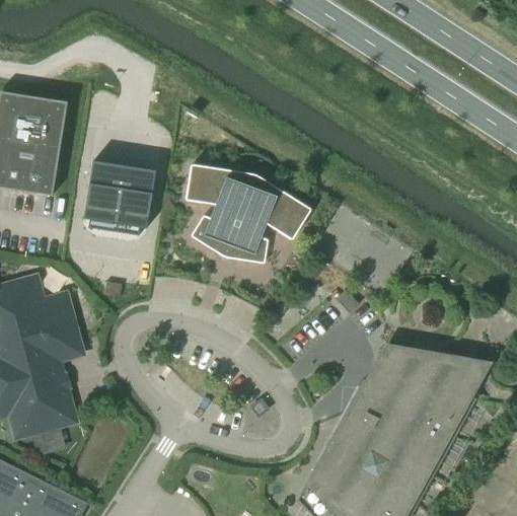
[(0,186),(53,194),(67,105),(5,96),(0,127),(0,186)]
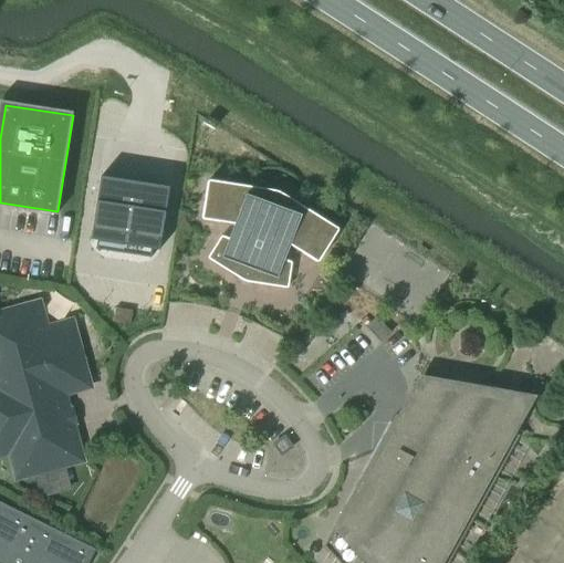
[(102,174),(92,237),(98,238),(97,247),(153,256),(154,247),(160,248),(170,185),(102,174)]
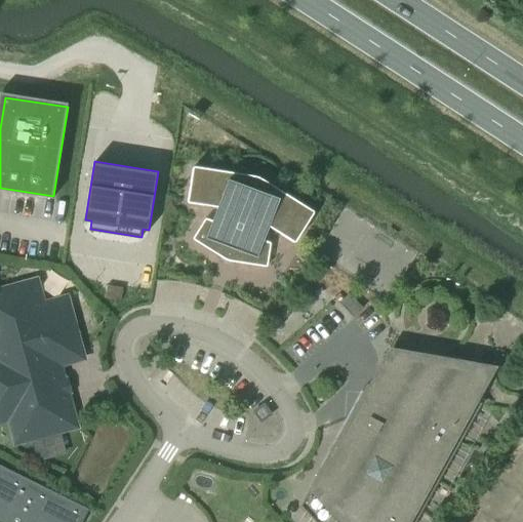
[(213,218),(208,216),(207,216),(206,217),(195,235),(195,236),(195,237),(195,238),(223,254),(222,257),(235,262),(235,259),(267,265),(269,265),(269,264),(272,242),(272,241),(272,240),(266,238),(271,225),(294,240),(295,240),(296,240),(297,239),(315,212),(315,211),(315,210),(315,209),(263,176),(259,175),(256,174),(196,165),(195,165),(194,166),(191,189),(189,199),(190,201),(191,201),(218,205),(213,218)]
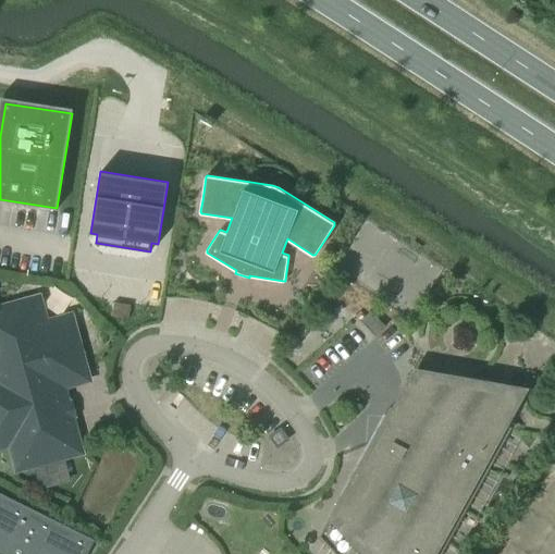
[(0,444),(13,442),(20,467),(82,450),(64,384),(89,378),(72,315),(47,322),(40,296),(0,307),(0,444)]
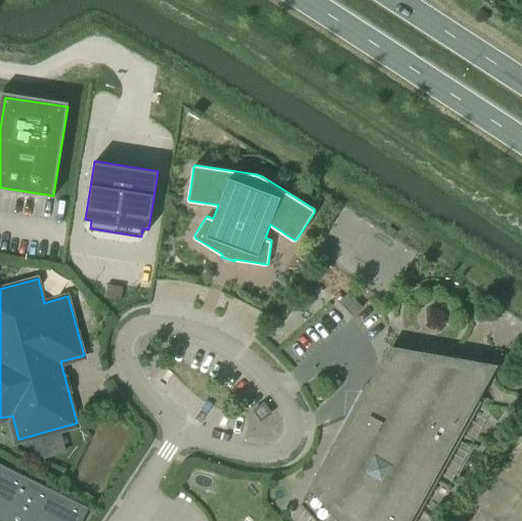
[(109,281),(106,295),(123,298),(125,285),(109,281)]
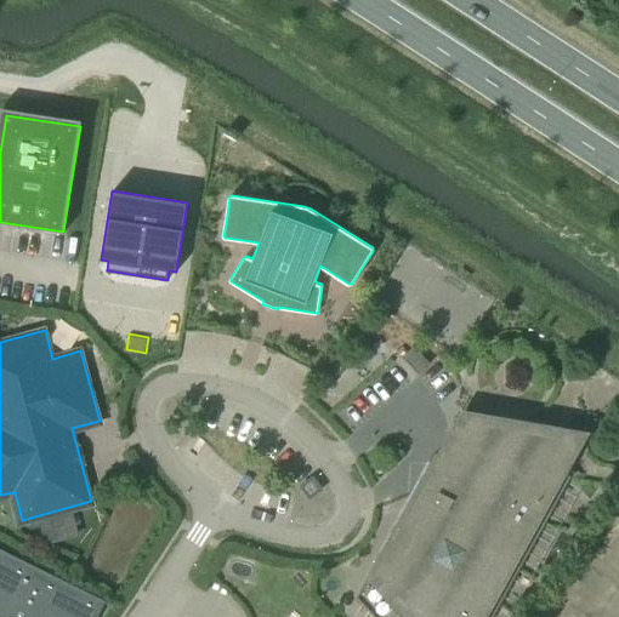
[(404,355),(421,372),(432,361),(416,344),(404,355)]
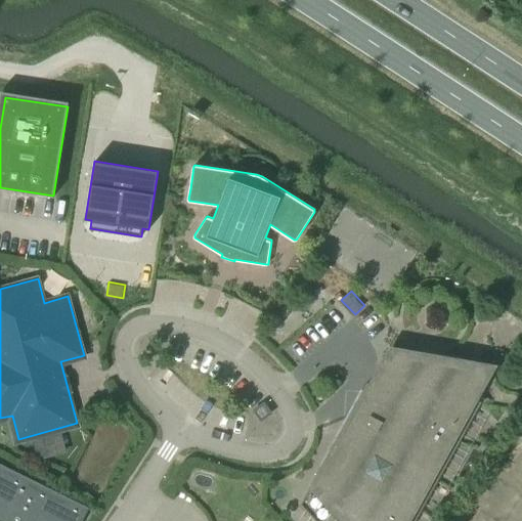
[(391,348),(373,382),(368,381),(301,503),(317,520),(416,520),(482,401),(475,400),(494,365),(391,348)]
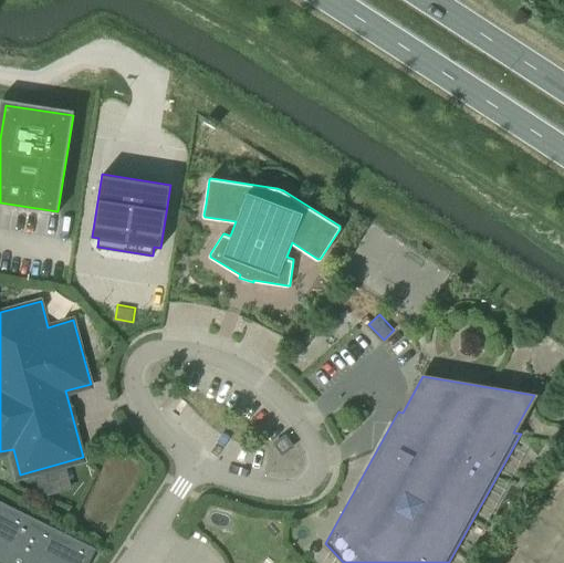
[(283,452),(294,445),(286,434),(275,441),(283,452)]
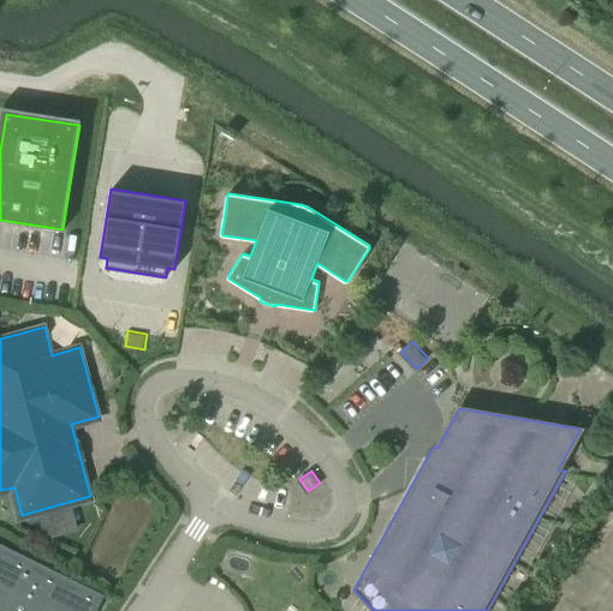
[(82,586),(0,545),(0,610),(93,610),(100,598),(101,595),(100,594),(99,594),(82,586)]
